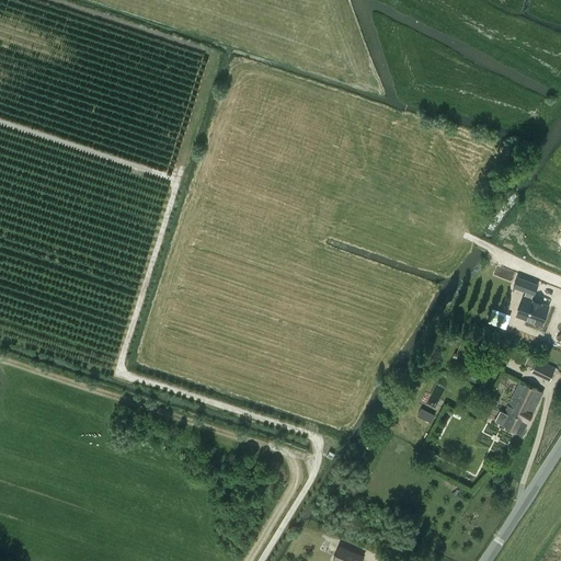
[(558,283),(519,271),(522,265),(504,259),(496,282),(552,300),(558,283)]
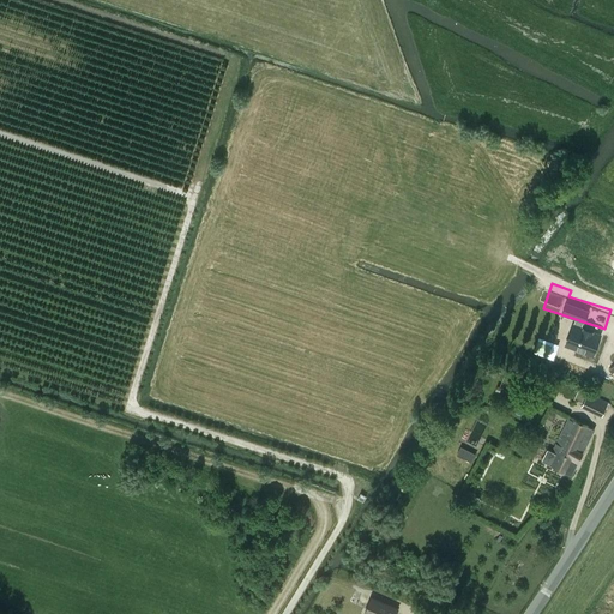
[(567,344),(589,351),(597,332),(570,321),(566,332),(572,333),(567,344)]
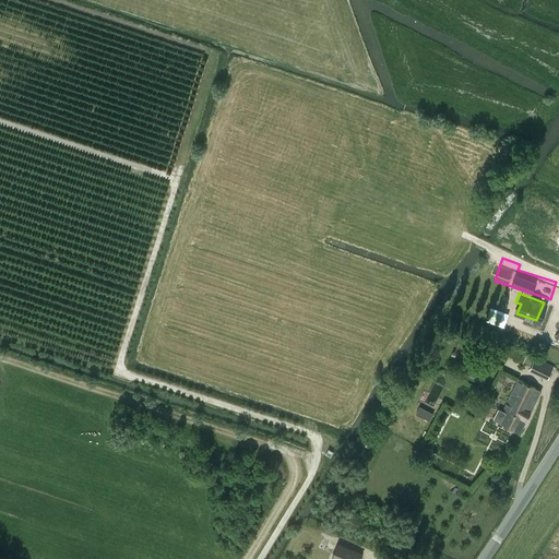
[(527,368),(548,378),(554,366),(544,361),(545,359),(536,355),(534,358),(526,354),(522,363),(528,366),(527,368)]
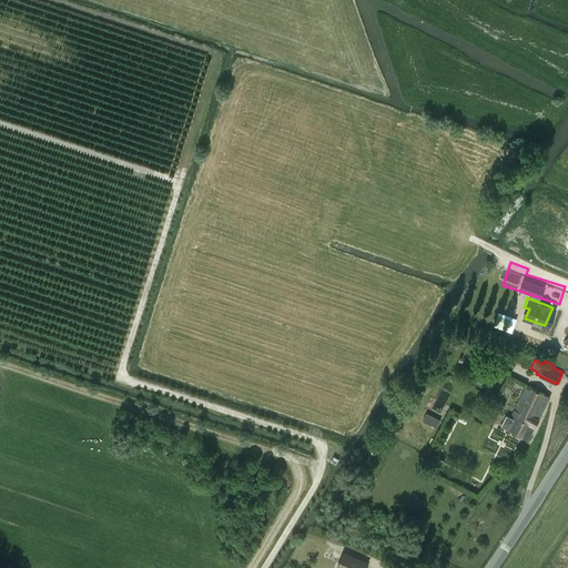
[(549,397),(526,385),(510,417),(507,416),(501,426),(528,439),(549,397)]
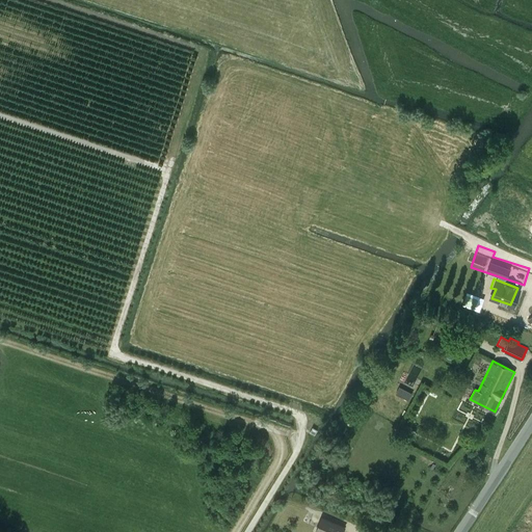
[(401,382),(397,394),(410,400),(415,389),(401,382)]
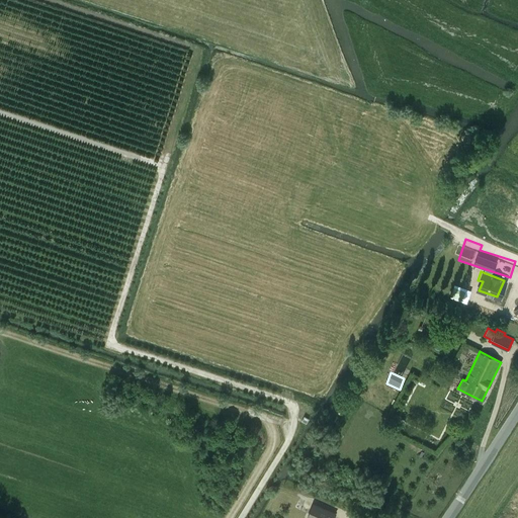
[(314,504),(310,513),(321,517),(333,517),(336,513),(314,504)]
